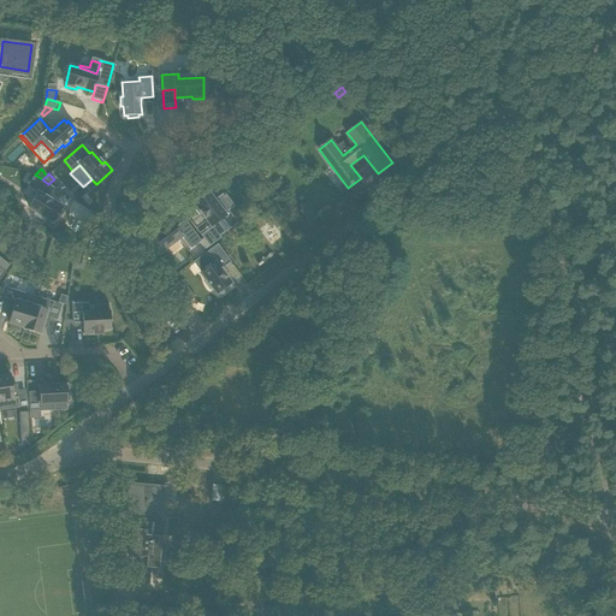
[(35,175),(28,187),(37,193),(28,207),(36,212),(35,214),(43,219),(43,218),(52,223),(54,219),(57,220),(63,212),(60,211),(63,207),(48,197),(54,188),(35,175)]
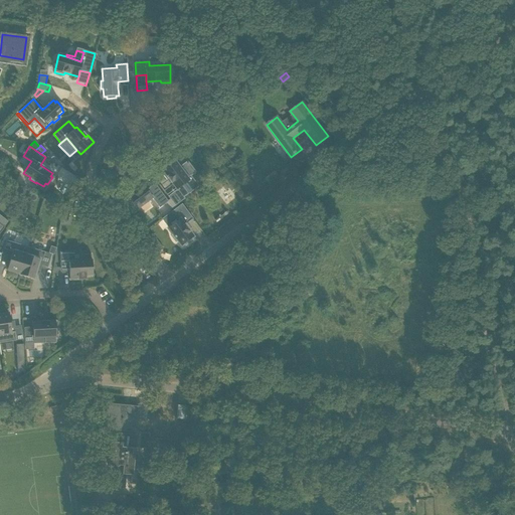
[(174,161),(160,172),(166,180),(168,178),(177,190),(177,189),(178,190),(183,197),(188,194),(198,186),(190,175),(187,177),(174,161)]
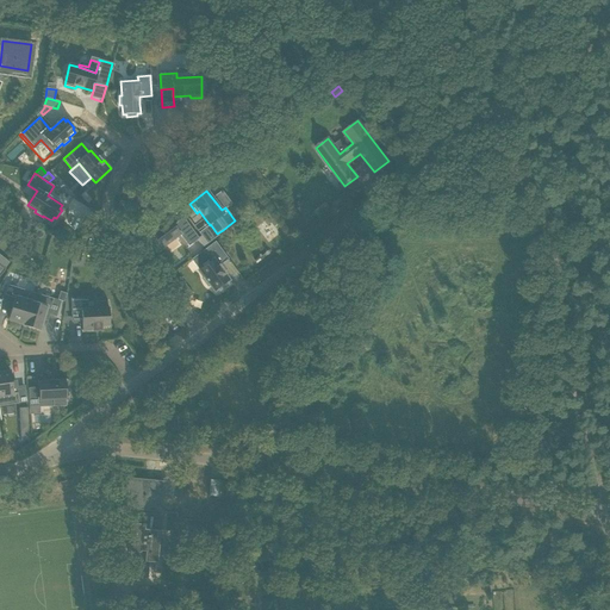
[(169,219),(148,235),(150,238),(149,240),(155,248),(157,247),(160,250),(180,235),(188,247),(194,242),(199,238),(184,218),(174,225),(169,219)]
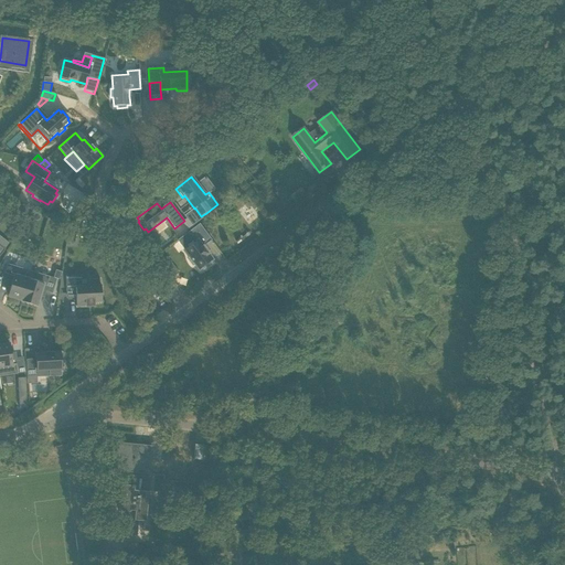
[(187,220),(192,227),(203,220),(201,216),(195,209),(184,216),(187,220)]
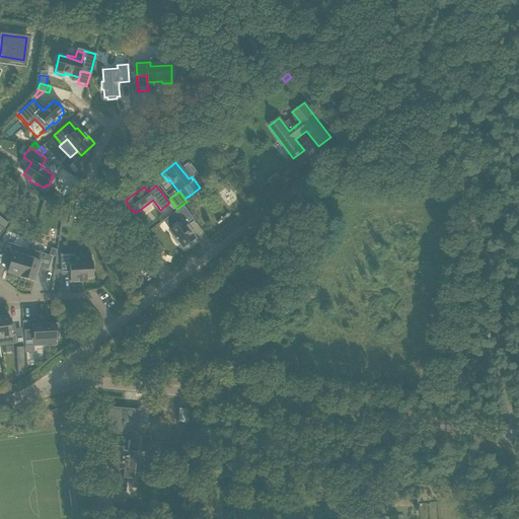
[(171,202),(169,203),(165,206),(170,215),(177,210),(176,209),(171,202)]
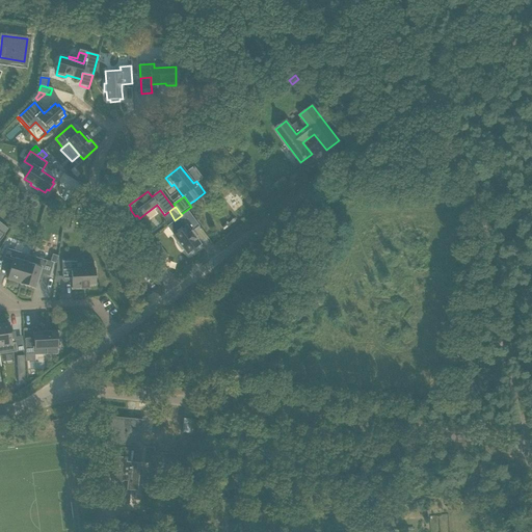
[(175,220),(166,227),(178,242),(177,243),(181,249),(183,248),(187,254),(190,251),(191,254),(198,248),(197,246),(200,244),(191,232),(200,225),(188,211),(182,215),(175,220)]
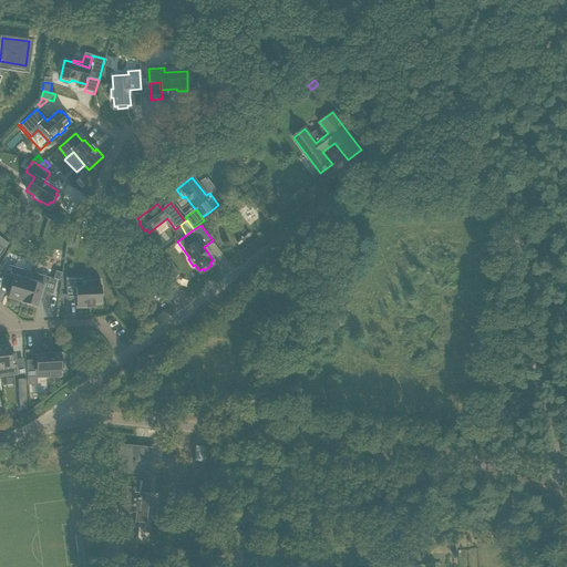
[(22,301),(31,272),(7,265),(4,274),(13,277),(8,297),(22,301)]
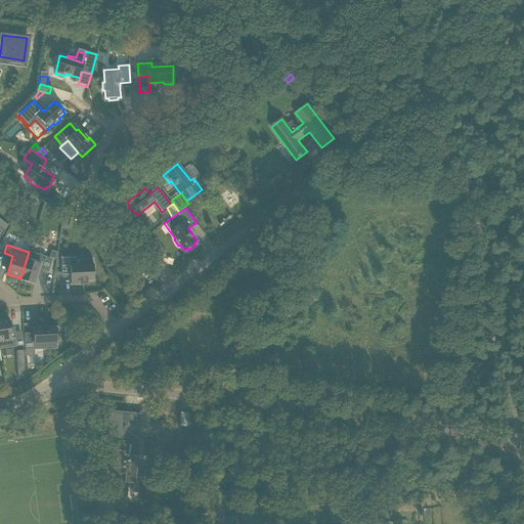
[(161,247),(157,250),(161,256),(166,253),(161,247)]
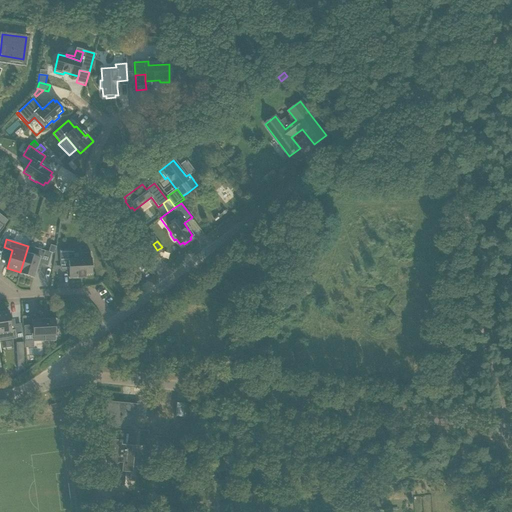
[(20,272),(20,273),(33,277),(39,258),(42,259),(45,251),(28,246),(20,272)]
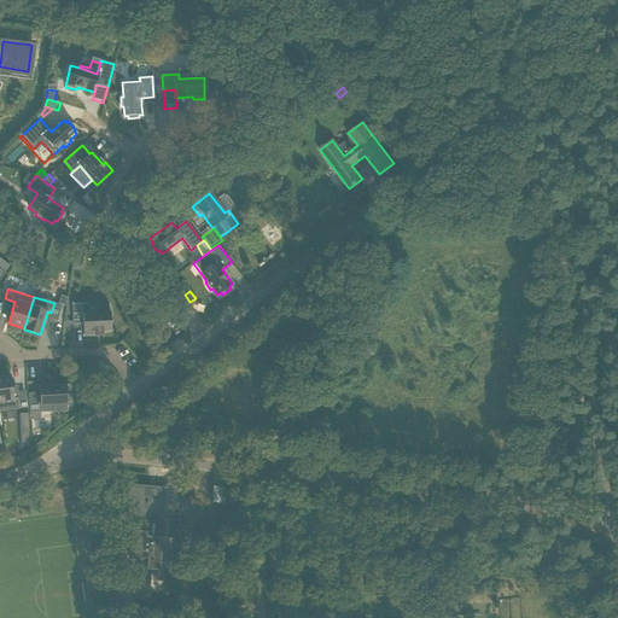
[(73,304),(74,314),(97,313),(97,305),(97,303),(73,304)]
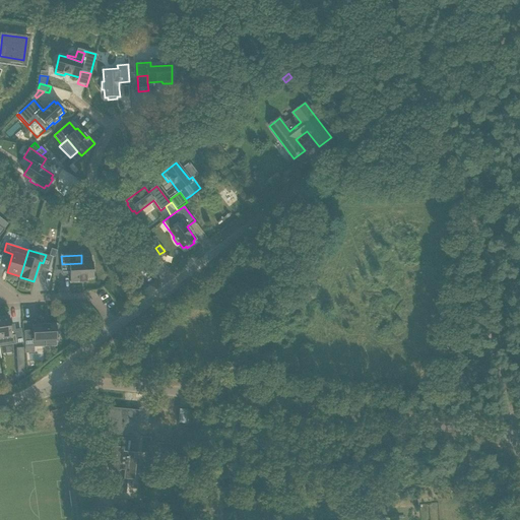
[(91,257),(81,257),(81,263),(62,264),(62,270),(70,270),(70,277),(70,282),(86,281),(86,278),(93,278),(92,263),(91,257)]
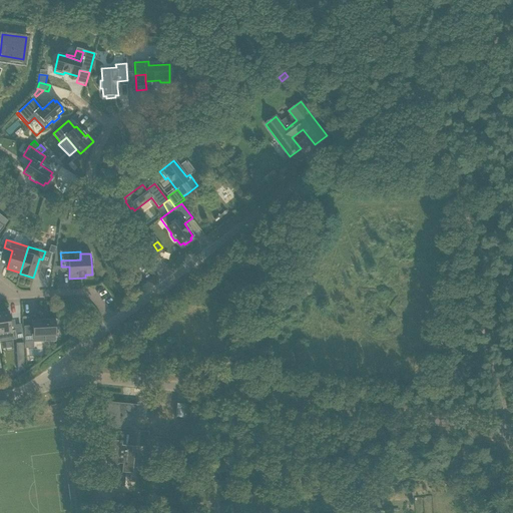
[(0,341),(16,339),(15,331),(12,331),(9,312),(0,313),(0,341)]
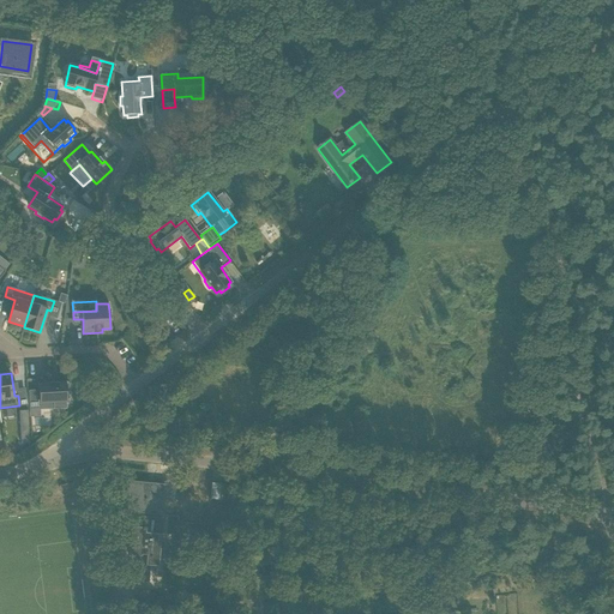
[(35,391),(29,392),(30,403),(38,403),(40,403),(53,402),(54,409),(67,408),(66,401),(67,401),(67,393),(70,393),(68,383),(60,384),(50,384),(48,384),(48,383),(38,383),(38,395),(37,395),(36,395),(35,391)]
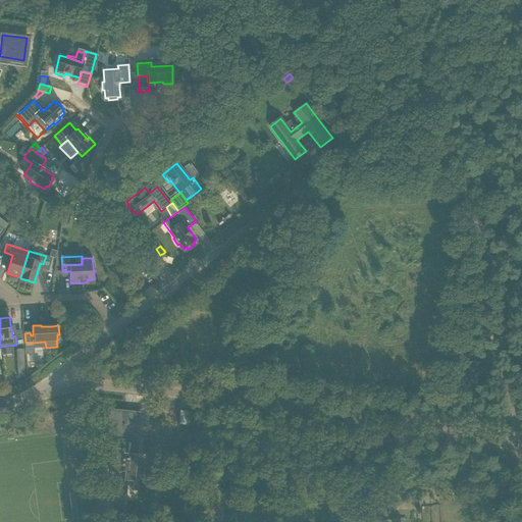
[(110,409),(107,435),(137,438),(139,438),(142,412),(110,409)]
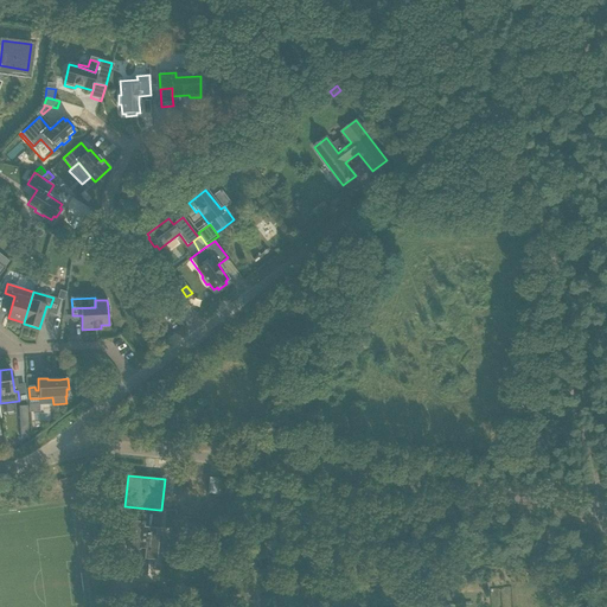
[(213,493),(213,494),(228,494),(229,479),(210,478),(208,493),(209,493),(212,493),(213,493)]
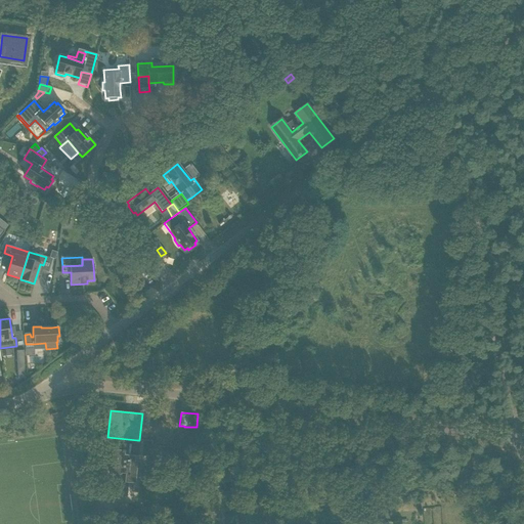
[(112,449),(110,474),(119,475),(118,486),(127,487),(127,483),(135,484),(138,455),(136,455),(137,444),(139,443),(139,442),(123,440),(122,450),(112,449)]
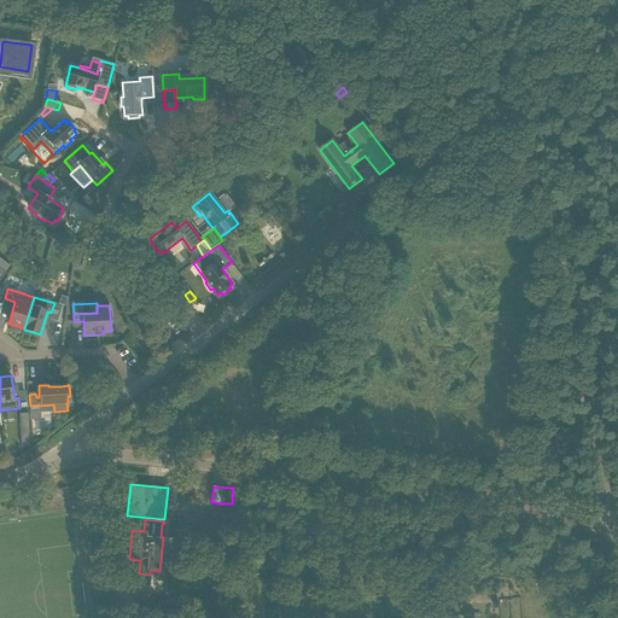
[(135,595),(138,612),(151,611),(150,594),(135,595)]
